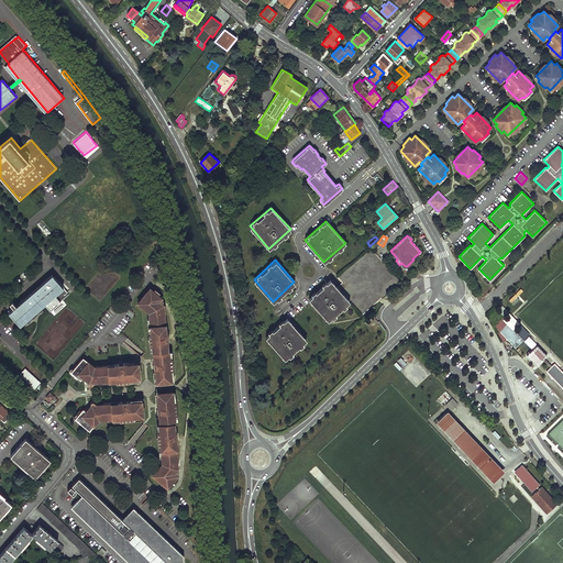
[(53,273),(25,297),(23,296),(9,308),(11,310),(10,311),(21,323),(45,302),(51,309),(62,300),(55,294),(65,286),(53,273)]
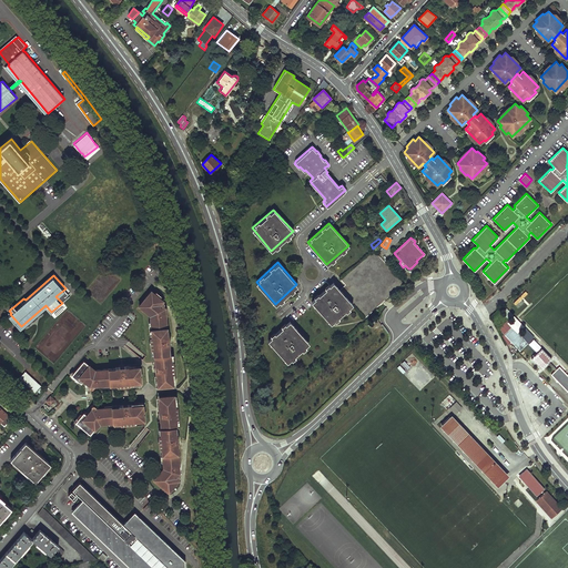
[(527,293),(533,298),(547,285),(541,280),(527,293)]
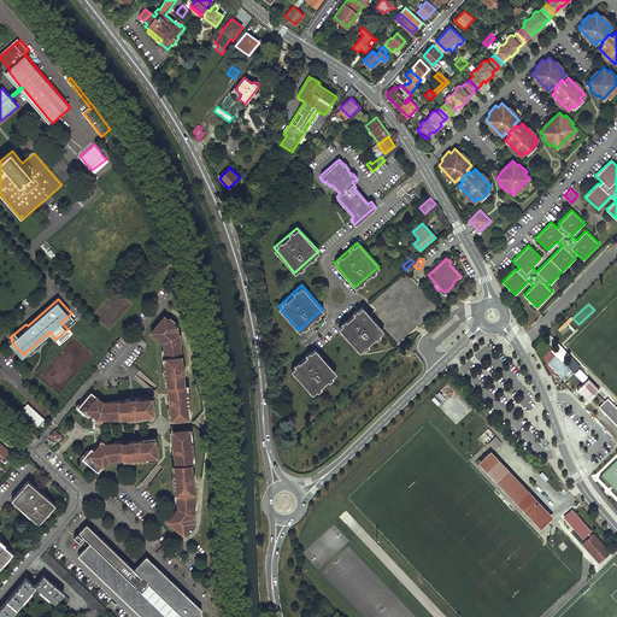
[(382,330),(362,306),(338,327),(358,351),(382,330)]
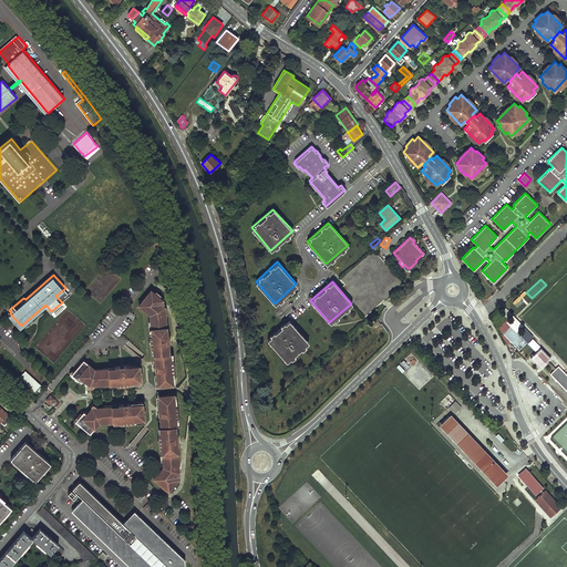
[(167,336),(165,312),(163,313),(163,310),(164,309),(162,307),(164,305),(164,303),(164,302),(162,301),(161,302),(158,301),(161,299),(151,291),(141,303),(141,308),(144,310),(146,308),(150,311),(151,321),(152,336),(151,337),(152,349),(153,349),(154,356),(155,356),(156,362),(156,367),(155,367),(154,369),(155,371),(156,371),(157,382),(173,381),(173,377),(174,377),(173,364),(172,358),(171,358),(169,350),(168,351),(167,339),(169,339),(171,337),(168,336),(167,336)]
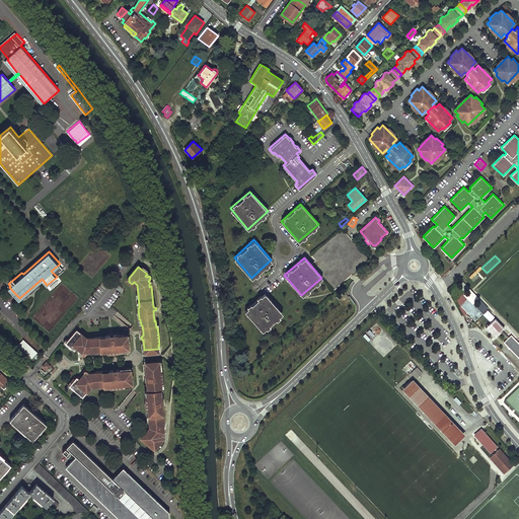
[(282,312),(265,292),(244,310),(262,329),(282,312)]
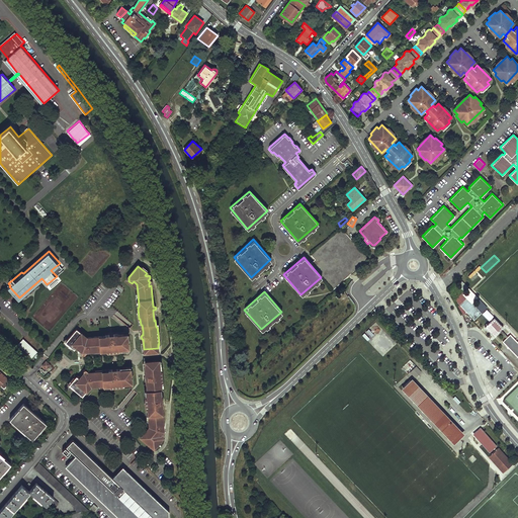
[(471,304),(461,292),(454,299),(460,306),(458,306),(465,317),(469,315),(472,318),(480,311),(471,304)]
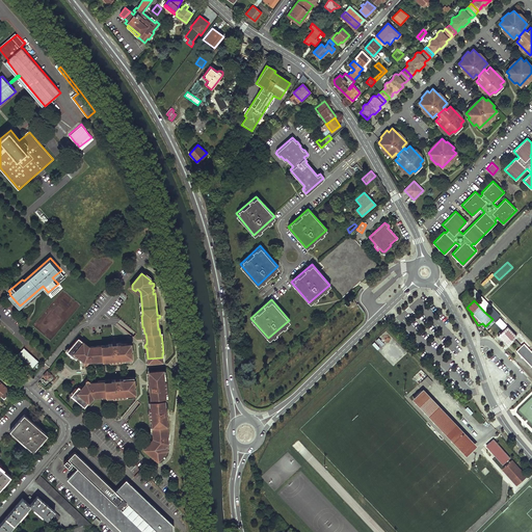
[(519,336),(509,326),(500,336),(508,345),(519,336)]
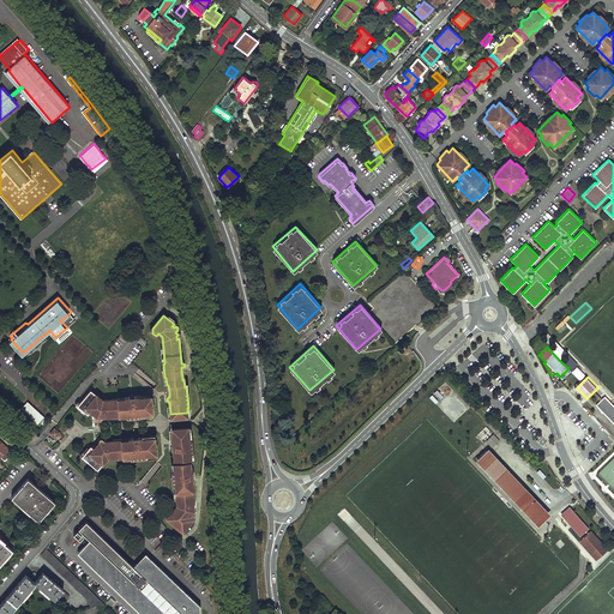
[(433,393),(440,401),(444,396),(437,390),(433,393)]
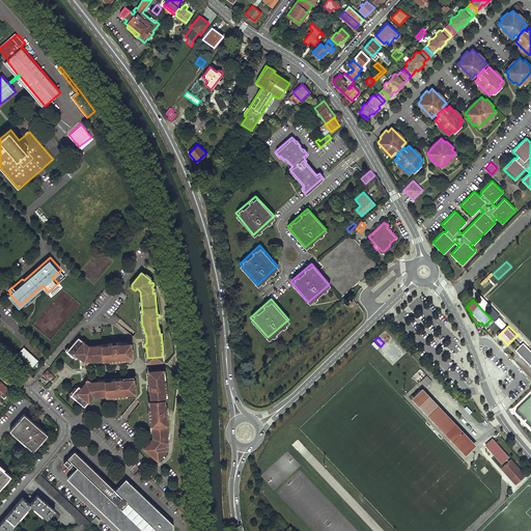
[(87,363),(89,361),(89,360),(92,359),(92,360),(96,360),(110,358),(110,360),(121,359),(121,357),(129,357),(127,342),(116,343),(116,342),(114,341),(112,342),(112,344),(86,346),(82,343),(84,341),(81,339),(77,339),(67,351),(70,353),(74,357),(76,358),(81,358),(84,360),(84,361),(84,362),(84,363),(85,363),(86,364),(86,363),(87,363)]
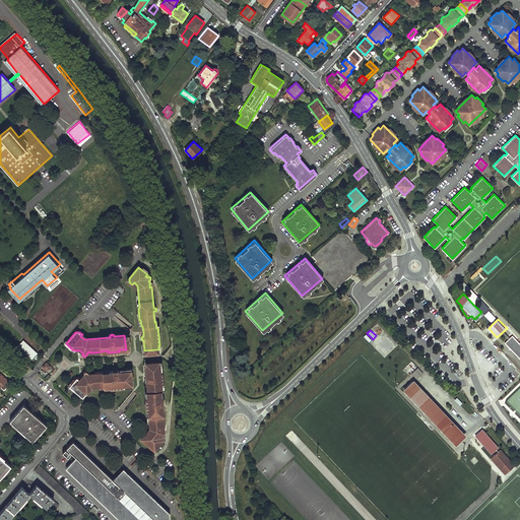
[(12,341),(29,359),(38,349),(20,333),(12,341)]
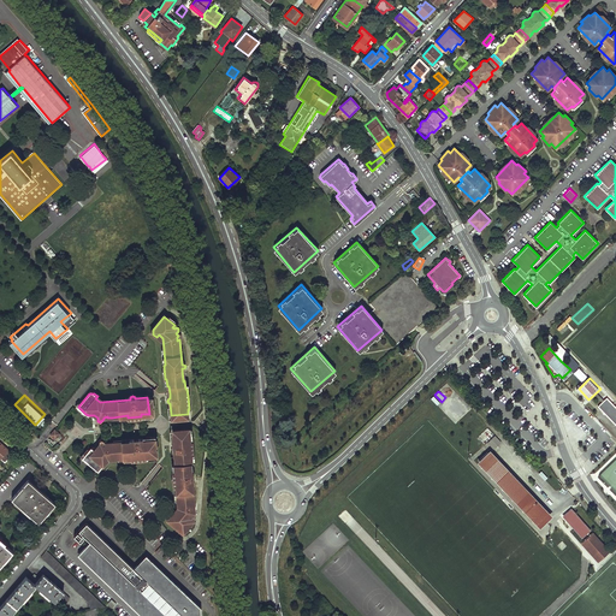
[(141,416),(141,418),(153,416),(152,397),(147,397),(149,414),(141,414),(141,416)]
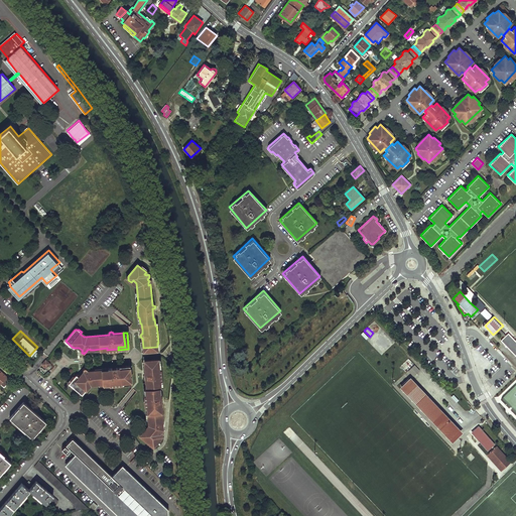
[(515,340),(509,334),(502,340),(515,354),(515,340)]
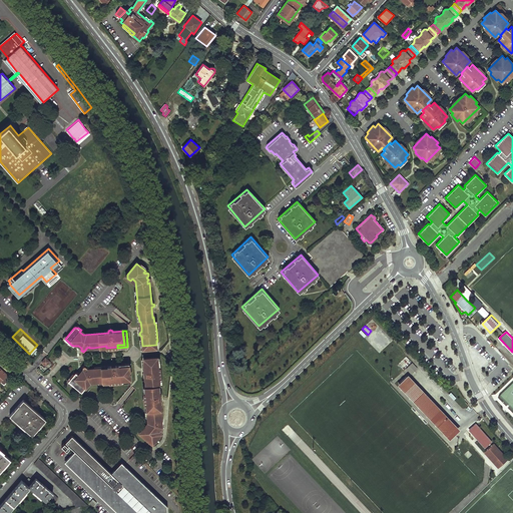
[(156,345),(142,346),(143,350),(158,348),(158,341),(157,341),(156,341),(156,345)]
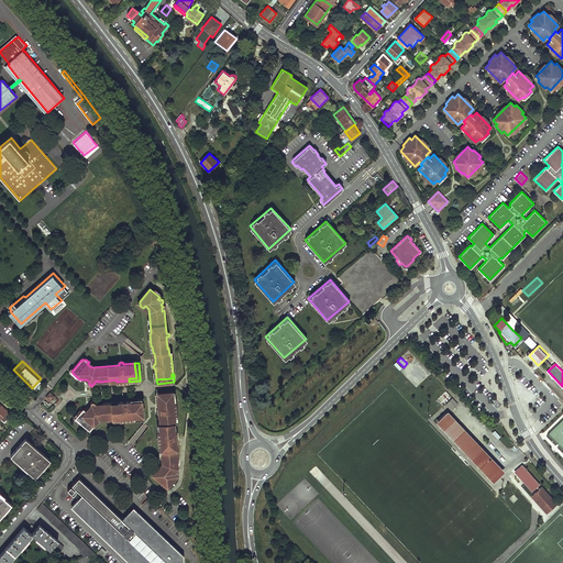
[(155,472),(155,476),(167,486),(169,484),(174,478),(175,477),(173,475),(175,474),(176,474),(177,474),(178,473),(178,471),(175,468),(177,466),(175,465),(175,463),(177,463),(175,440),(177,440),(177,439),(178,439),(178,438),(177,437),(176,437),(175,437),(174,426),(175,426),(175,418),(176,418),(175,410),(174,398),(173,398),(173,395),(157,396),(158,408),(157,408),(156,408),(156,409),(156,410),(157,411),(159,411),(159,422),(158,422),(159,430),(158,430),(159,442),(161,442),(162,456),(163,466),(159,471),(157,468),(155,472)]
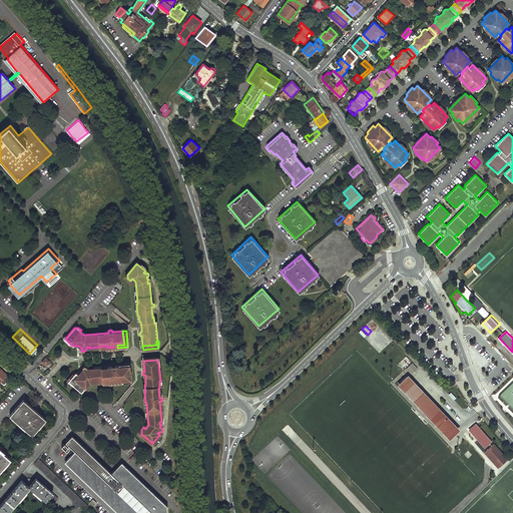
[(126,379),(119,379),(120,380),(120,382),(130,381),(128,363),(118,363),(118,366),(125,365),(126,379)]
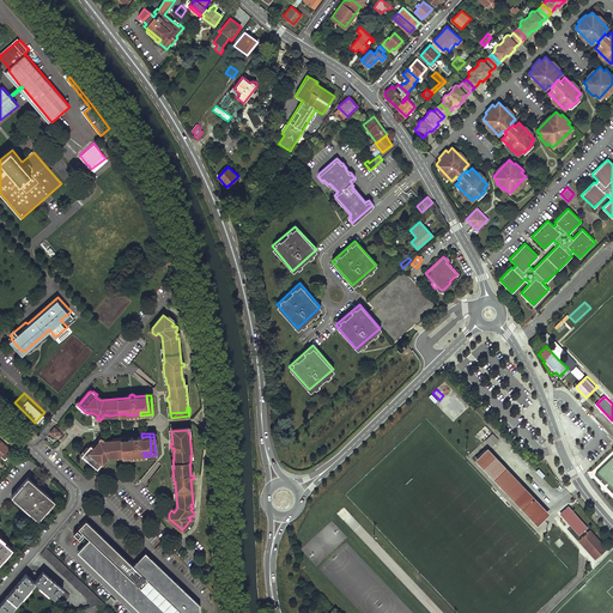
[(498,439),(492,434),(485,439),(491,445),(498,439)]
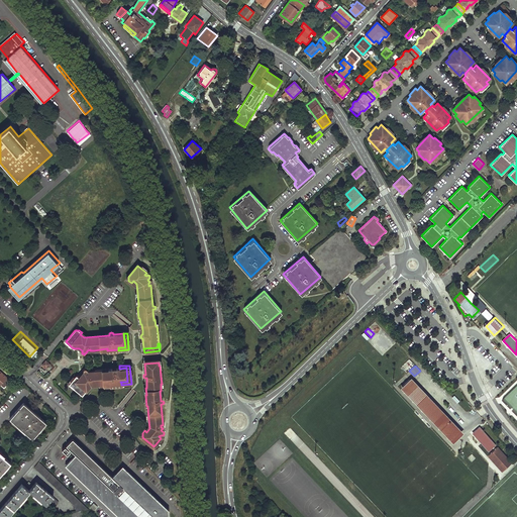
[(71,383),(69,385),(80,394),(84,394),(86,391),(85,389),(87,386),(89,386),(96,385),(96,384),(110,383),(110,384),(121,383),(120,382),(127,382),(126,368),(119,369),(116,369),(116,368),(114,367),(112,368),(112,369),(109,370),(95,371),(91,371),(92,375),(89,375),(88,371),(86,369),(85,369),(84,370),(83,371),(83,372),(84,373),(82,375),(76,376),(75,378),(71,383)]
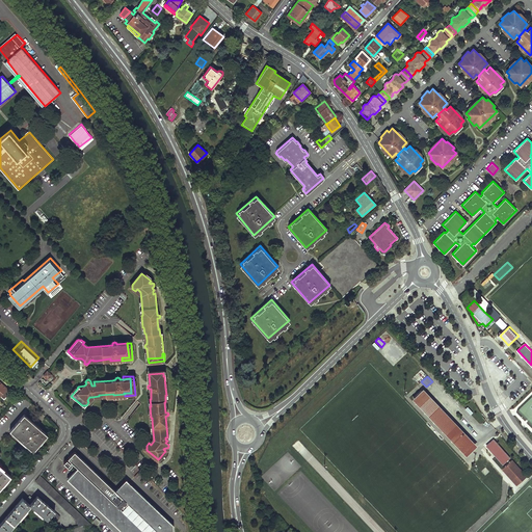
[(0,394),(4,399),(11,391),(0,381),(0,394)]
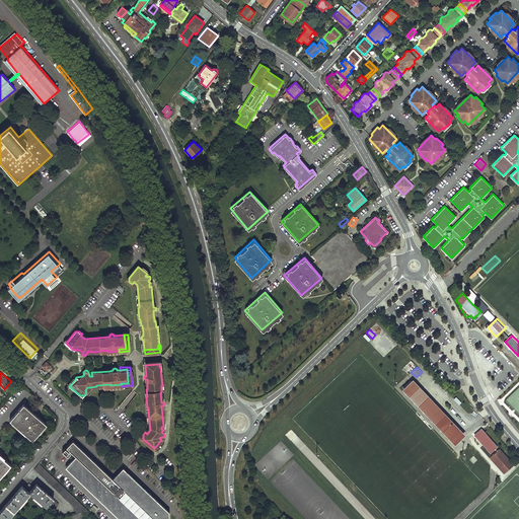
[(465,435),(413,379),(401,389),(454,445),(465,435)]
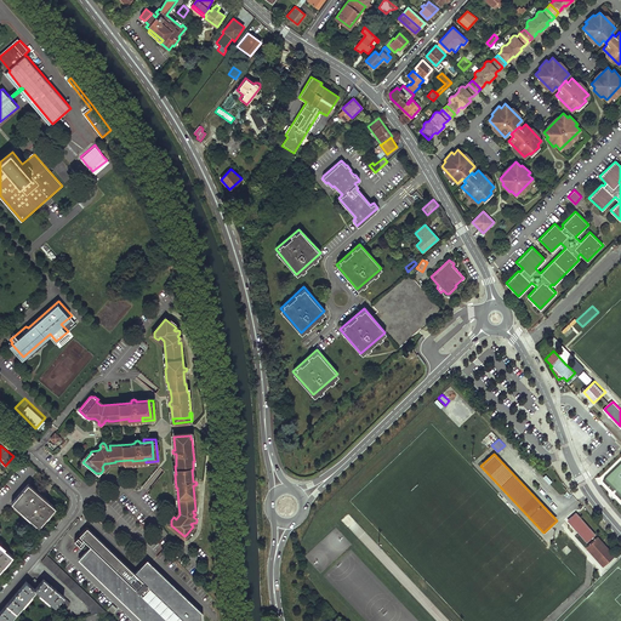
[(12,502),(40,527),(56,507),(29,483),(12,502)]
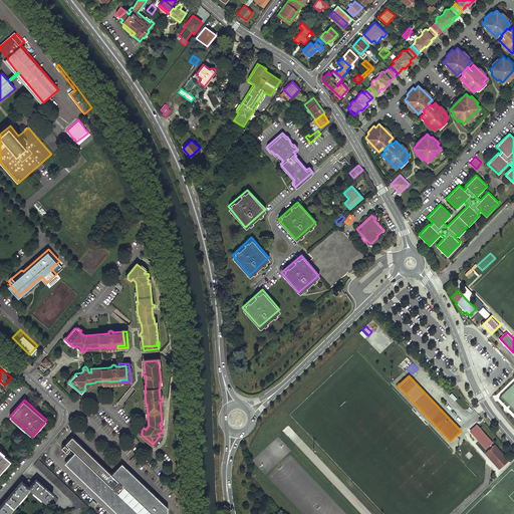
[(493,443),(477,424),(469,431),(485,449),(493,443)]
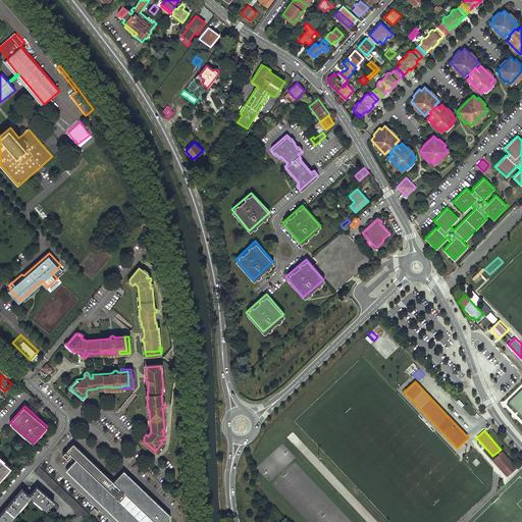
[(66,469),(121,521),(170,521),(171,515),(123,469),(112,480),(71,442),(61,454),(67,459),(72,453),(76,458),(66,469)]
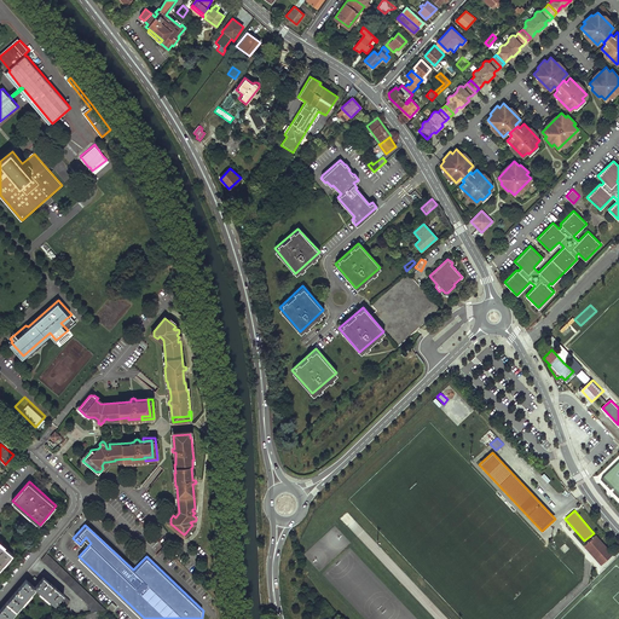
[(613,554),(596,534),(584,545),(601,565),(613,554)]
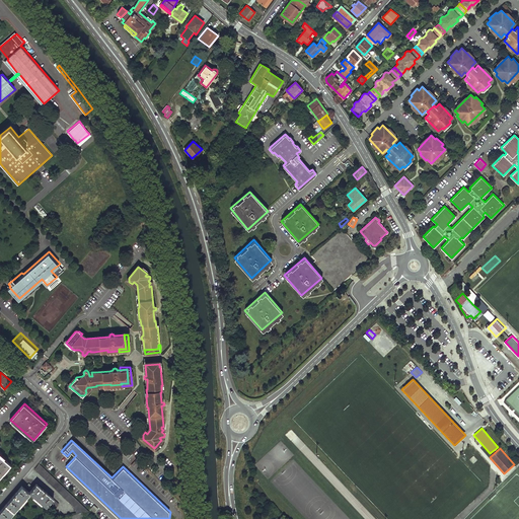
[(0,476),(11,464),(0,454),(0,476)]
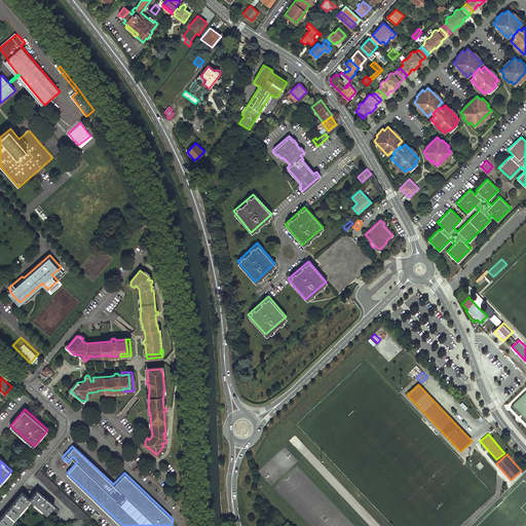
[(35,476),(74,513),(76,516),(78,521),(82,520),(90,518),(40,470),(35,476)]
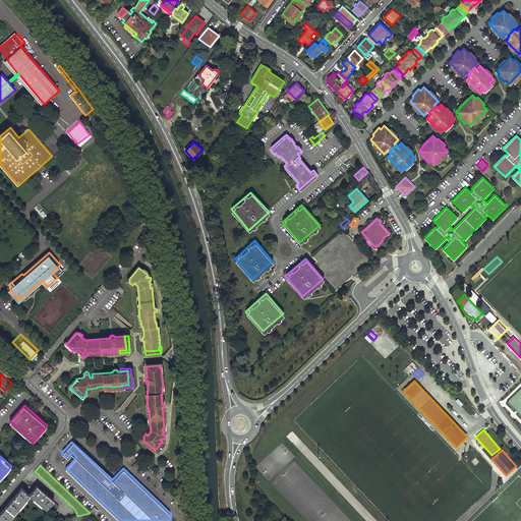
[(22,487),(0,513),(0,520),(6,520),(31,495),(47,508),(46,510),(51,514),(59,505),(54,501),(54,500),(37,485),(30,494),(22,487)]
